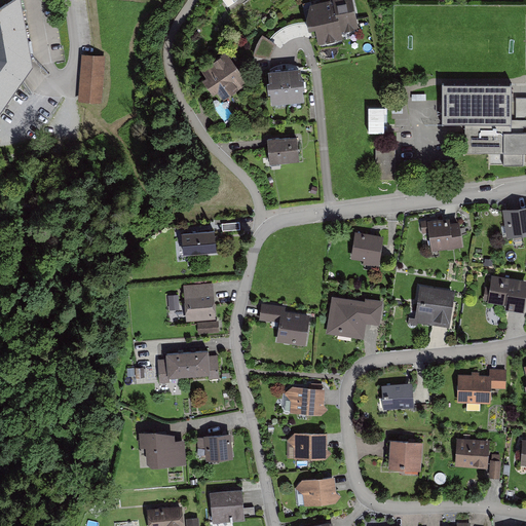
[(0,113),(33,65),(22,0),(6,0),(0,4),(0,113)]
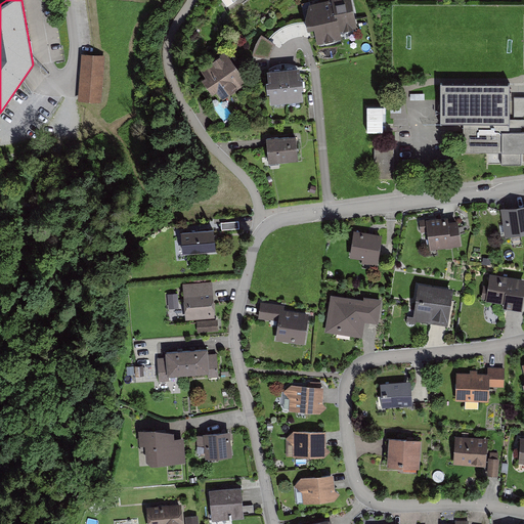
[(332,0),(333,2),(307,6),(310,30),(315,29),(317,43),(343,39),(342,31),(357,29),(352,0),(332,0)]
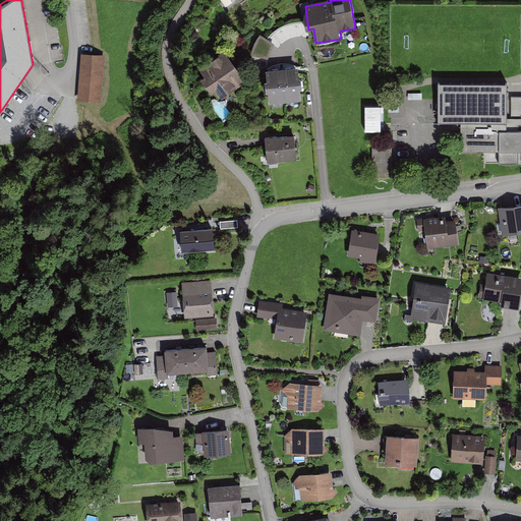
[(257,35),(252,54),(270,59),(275,39),(257,35)]
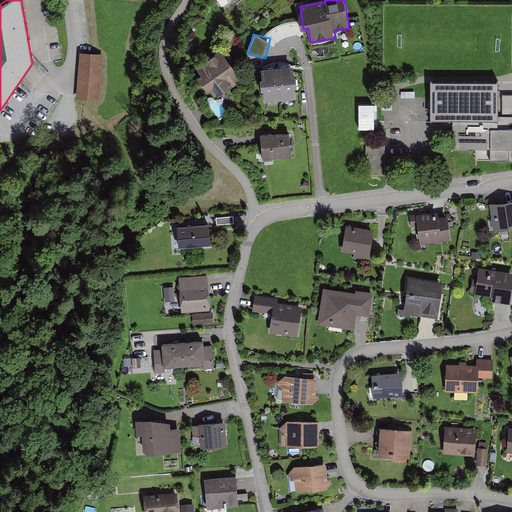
[(76,99),(99,100),(103,53),(80,51),(76,99)]
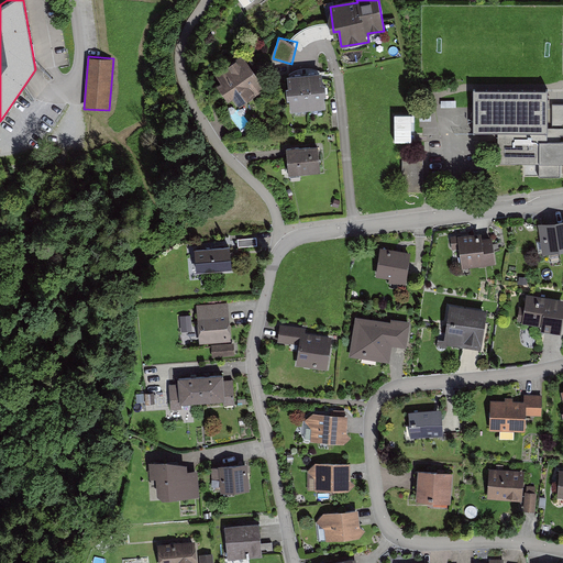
[(264,89),(244,59),(213,79),(228,101),(233,97),(239,106),(264,89)]
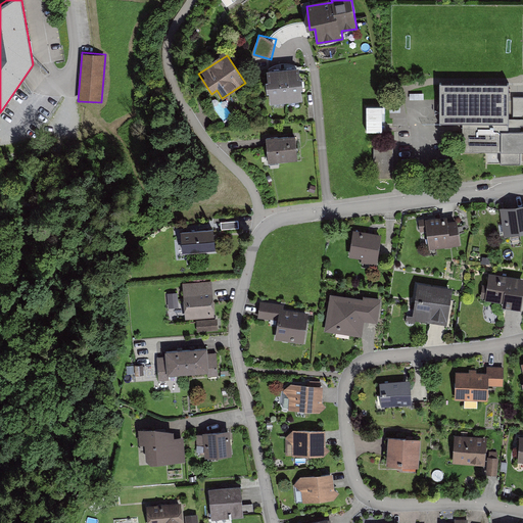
[(301,68),(267,70),(269,93),(271,93),(272,104),(304,102),(302,88),(306,88),(305,78),(301,78),(301,68)]
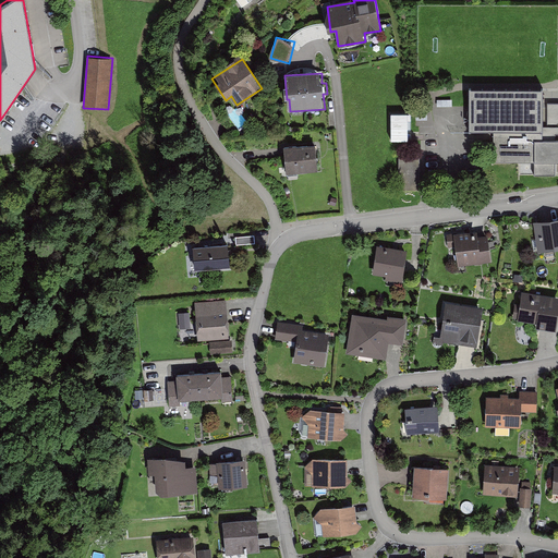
[(543,86),(469,86),(469,107),(470,130),(475,130),(494,130),(543,130),(543,126),(543,105),(543,86)]
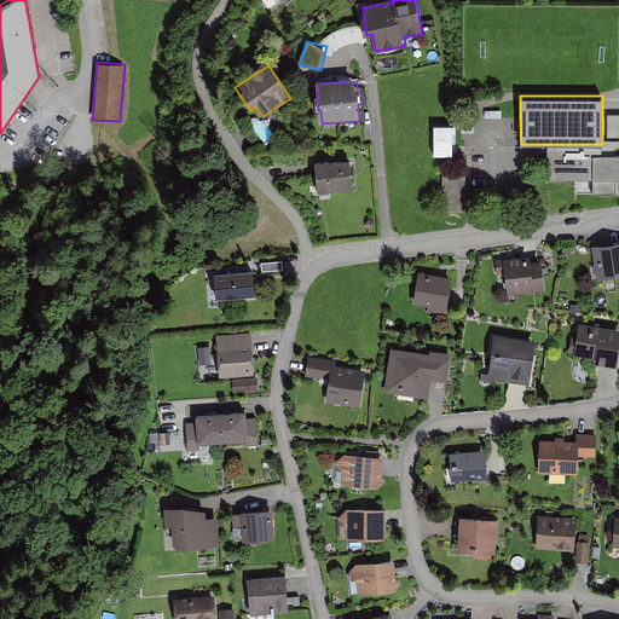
[(618,116),(602,116),(602,140),(618,139),(618,116)]
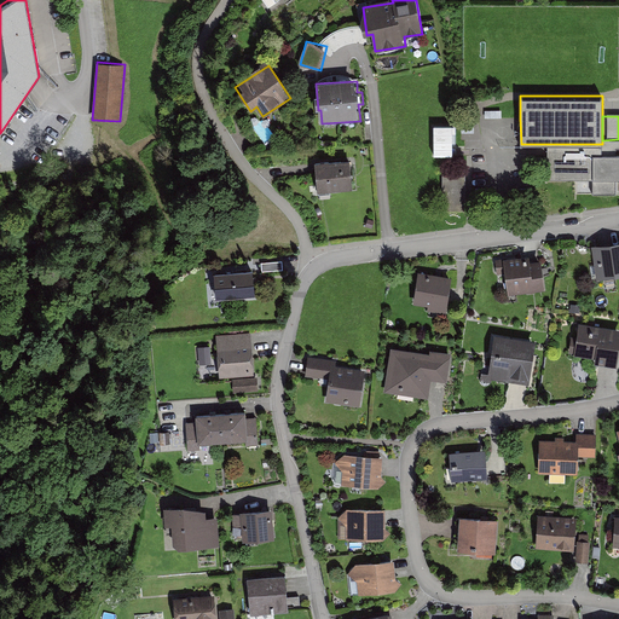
[(434,125),(435,156),(455,155),(453,125),(434,125)]
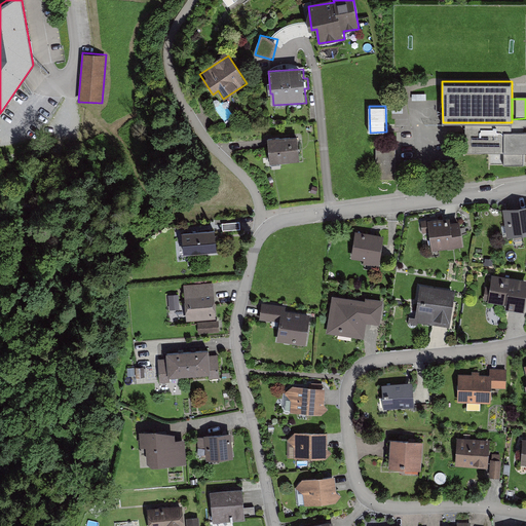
[(512,122),(465,122),(465,151),(525,151),(525,129),(524,130),(524,125),(525,125),(525,118),(512,119),(512,122)]
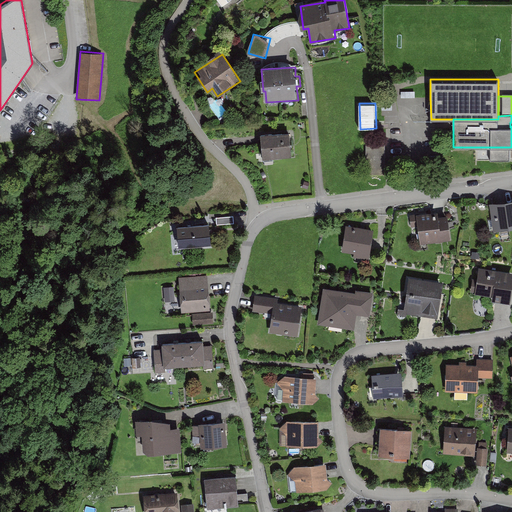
[(263,159),(291,156),(289,132),(261,135),(263,159)]
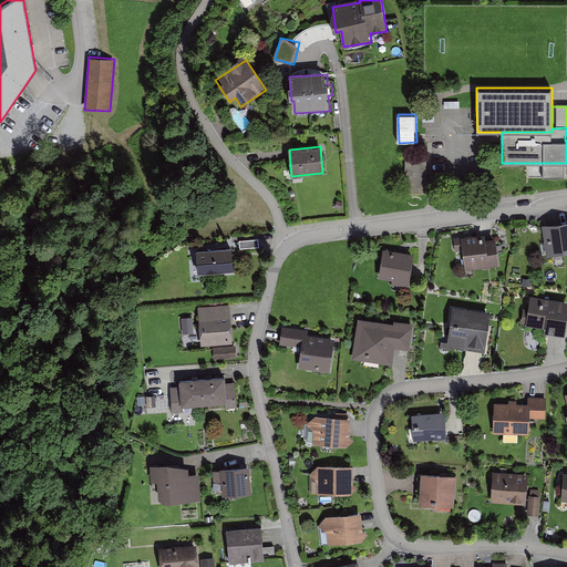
[(405,156),(405,193),(428,193),(426,156),(405,156)]
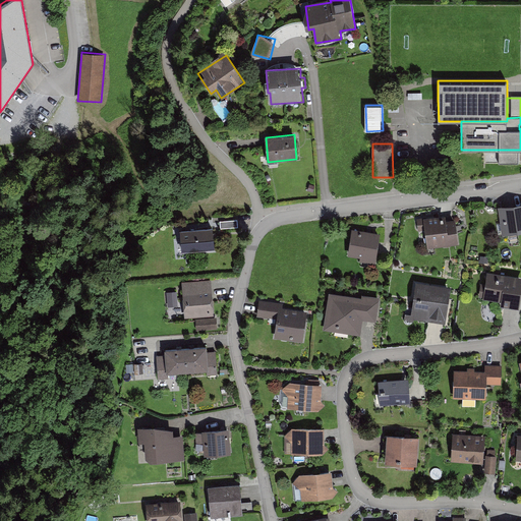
[(520,203),(499,207),(503,235),(520,232),(520,203)]
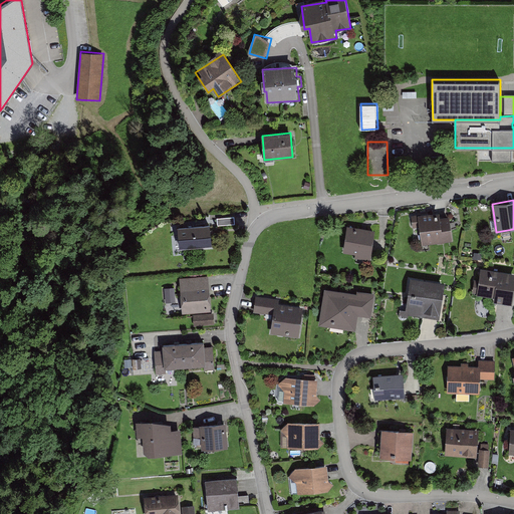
[(439,213),(413,215),(414,229),(422,228),(424,243),(453,240),(450,217),(439,218),(439,213)]
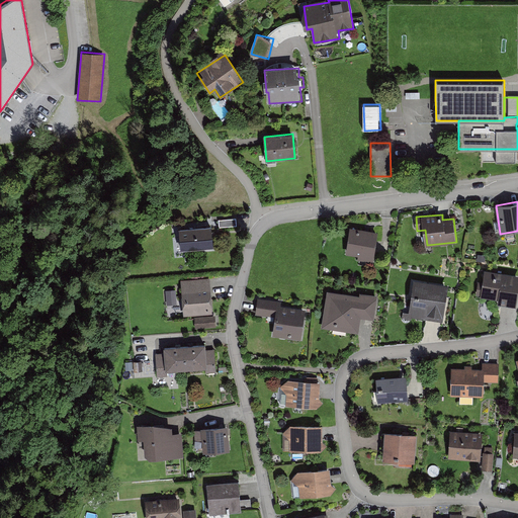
[(219,220),(220,228),(237,227),(237,218),(219,220)]
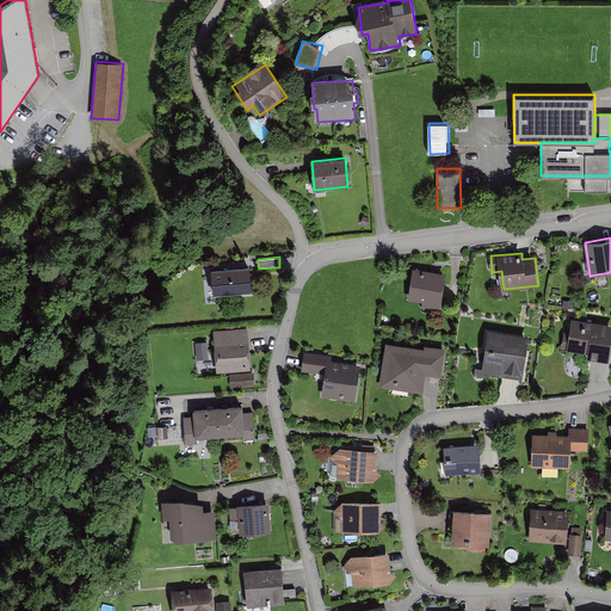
[(211,270),(214,294),(252,290),(250,266),(211,270)]
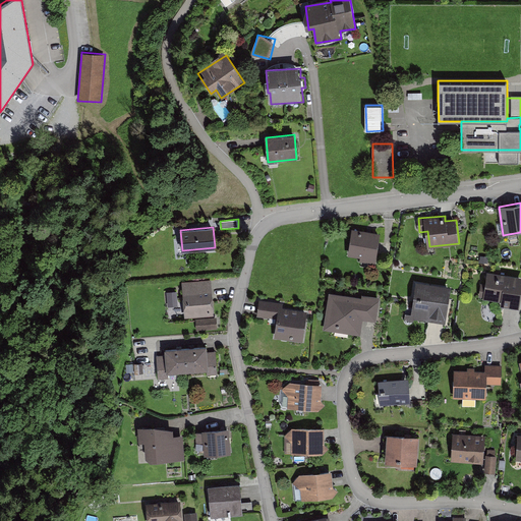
[(352,228),(348,255),(360,257),(360,261),(375,263),(381,232),(352,228)]
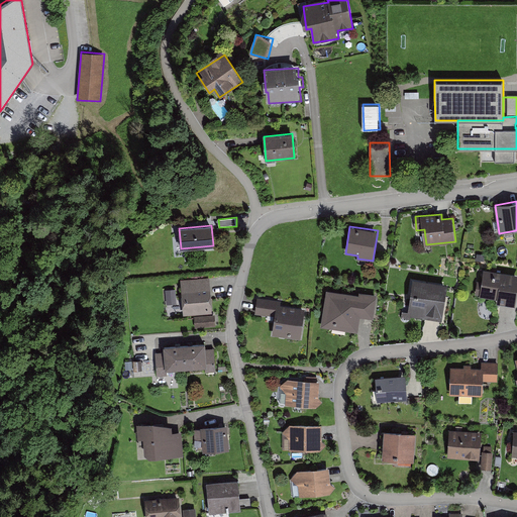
[(516,302),(516,275),(486,271),(482,296),(498,298),(497,303),(516,306),(516,302)]
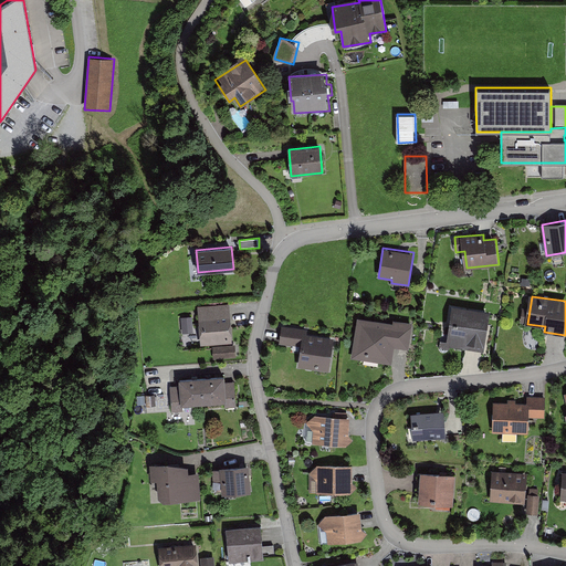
[(490,311),(452,304),(446,346),(484,352),(490,311)]
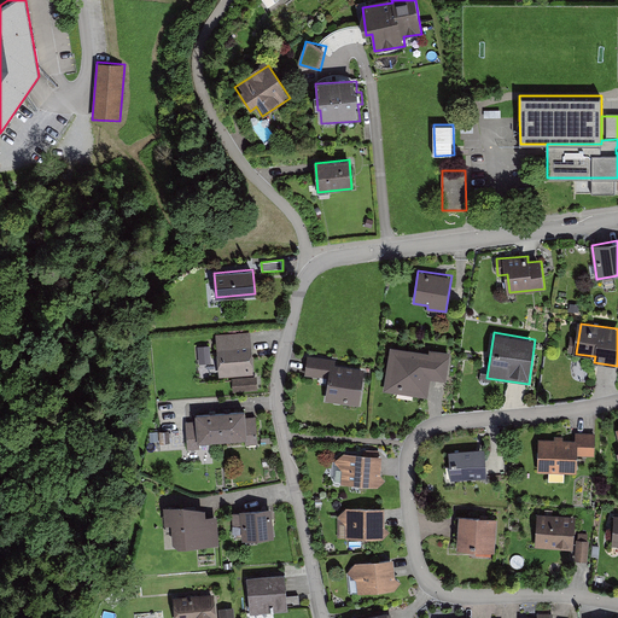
[(220,338),(222,372),(251,369),(248,336),(220,338)]
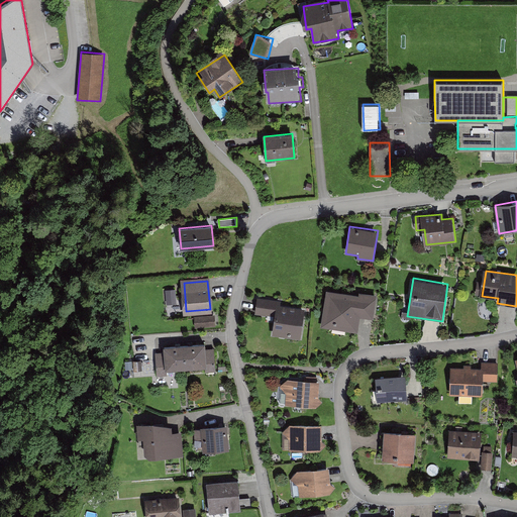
[(166,290),(167,304),(177,303),(176,289),(166,290)]
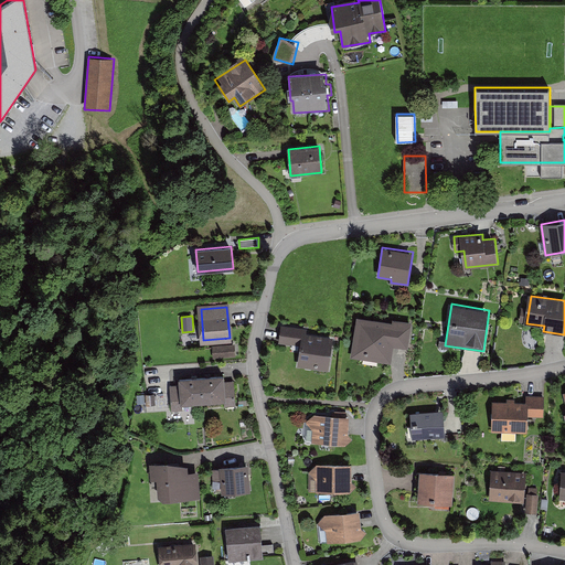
[(393,318),(392,321),(358,316),(351,358),(392,364),(394,347),(408,349),(413,321),(393,318)]
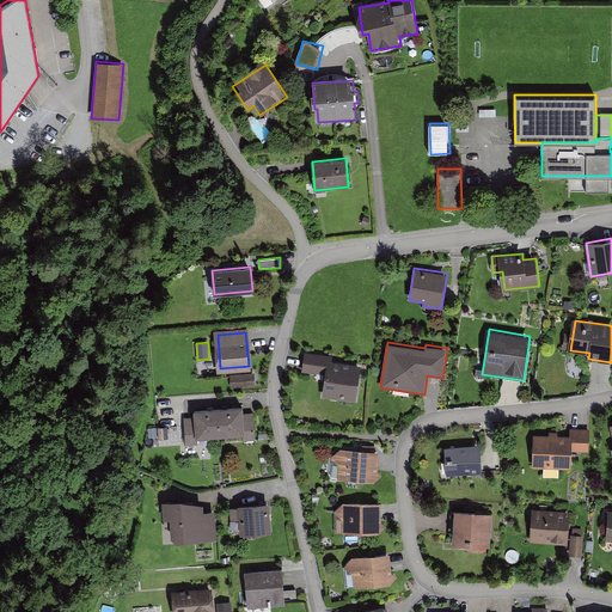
[(332,355),(305,352),(301,372),(325,375),(322,397),(355,402),(361,366),(332,361),(332,355)]
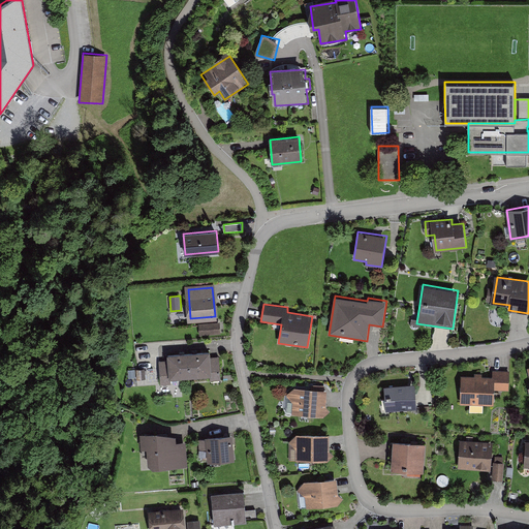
[(221,334),(220,322),(198,323),(199,336),(221,334)]
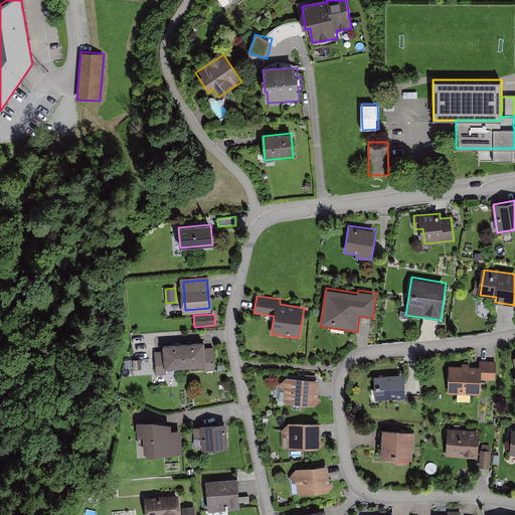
[(204,341),(188,342),(179,343),(163,344),(163,350),(155,351),(156,374),(167,373),(166,368),(204,365),(204,371),(215,370),(213,347),(205,347),(204,341)]
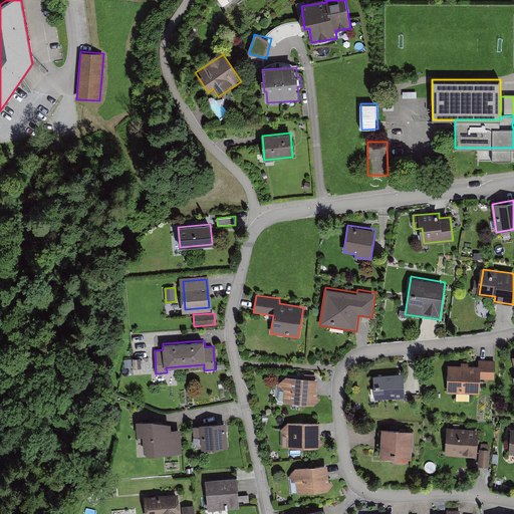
[(479,367),(449,367),(449,394),(480,395),(481,379),(495,380),(495,362),(479,362),(479,367)]
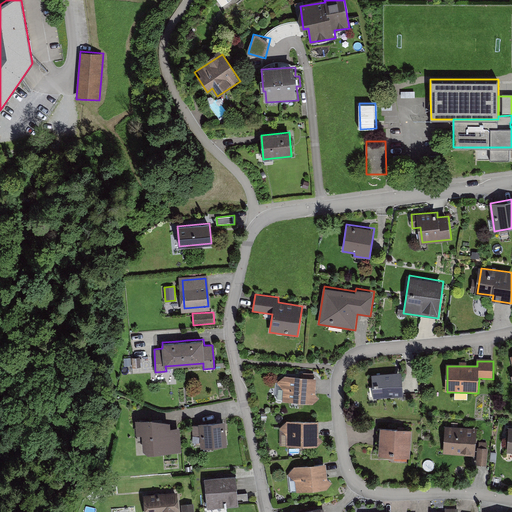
[(371,374),(374,397),(404,394),(401,371),(371,374)]
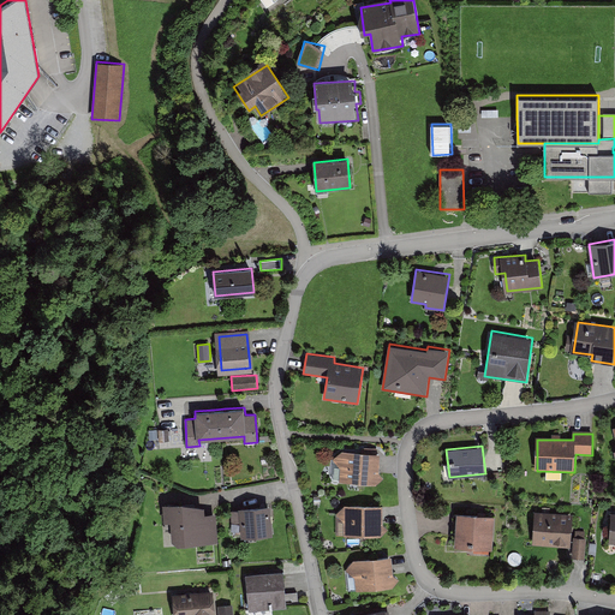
[(354,451),(342,449),(334,458),(340,467),(340,481),(352,482),(358,482),(362,482),(368,482),(376,483),(384,477),(380,471),(381,452),(369,452),(364,451),(360,451),(354,451)]
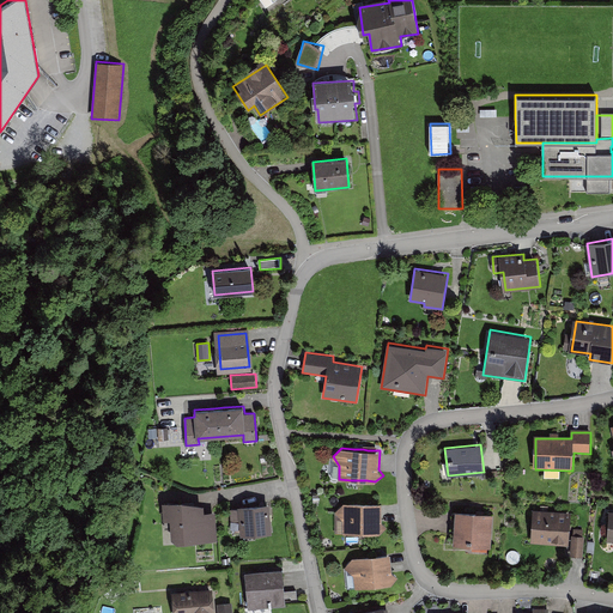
[(382,503),(344,503),(344,504),(334,513),(344,520),(344,533),(380,533),(387,526),(382,521),(382,503)]
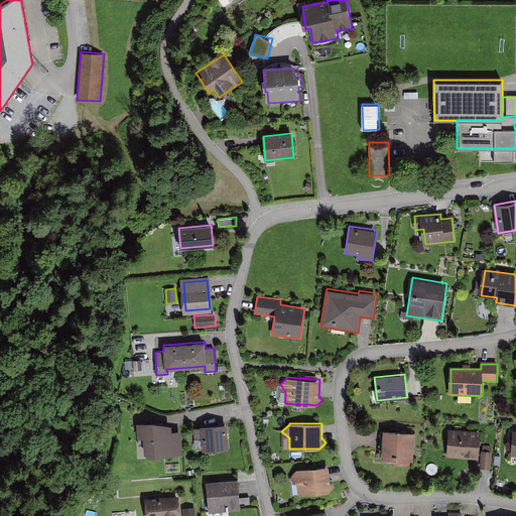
[(151,425),(139,425),(139,437),(143,437),(144,453),(148,453),(149,456),(180,455),(179,433),(170,433),(165,426),(151,425)]
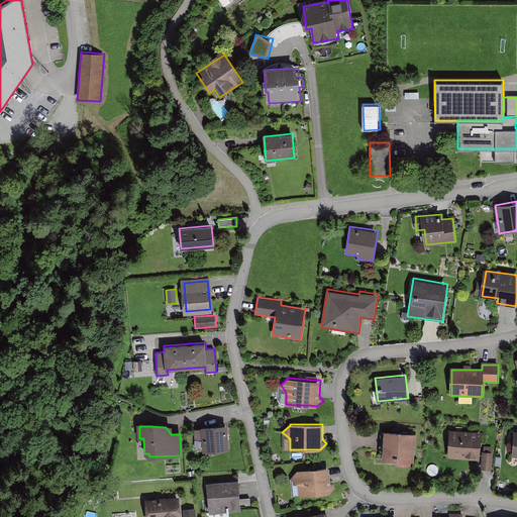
[(226,427),(196,428),(196,439),(203,439),(204,449),(228,448),(226,427)]
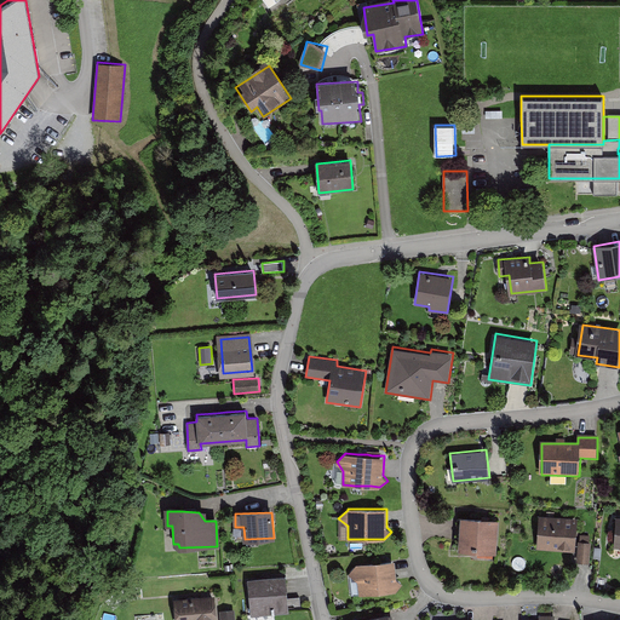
[(539,515),(537,549),(575,551),(578,517),(539,515)]
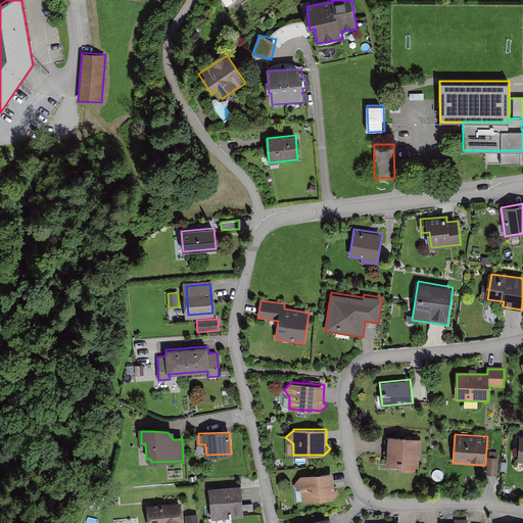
[(386,465),(419,467),(421,438),(388,435),(386,465)]
